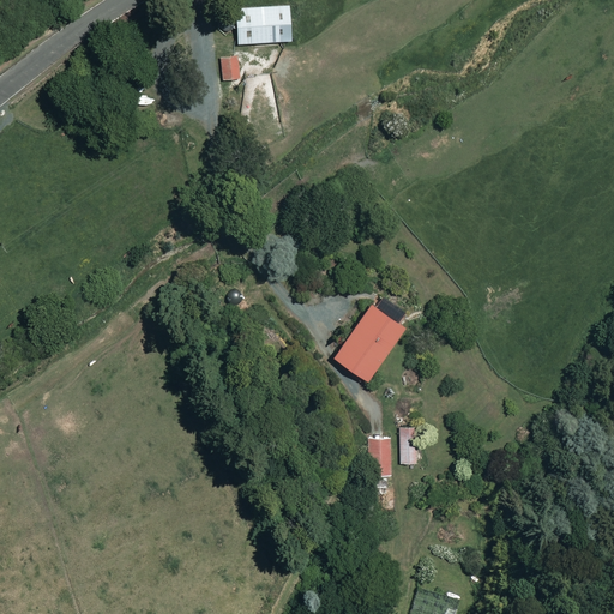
[(293,41),(292,5),(238,8),(239,43),(293,41)]
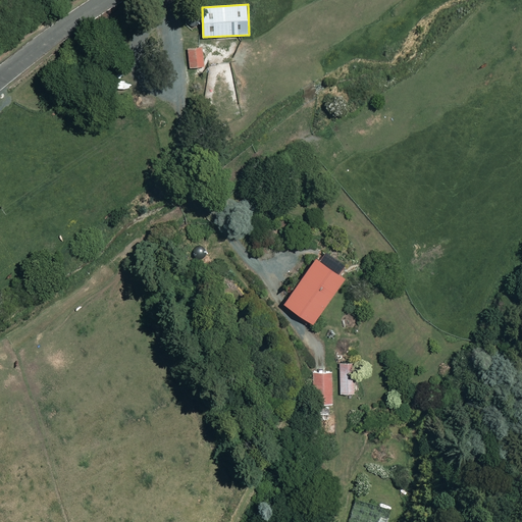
[(204,67),(204,48),(189,49),(190,67),(204,67)]
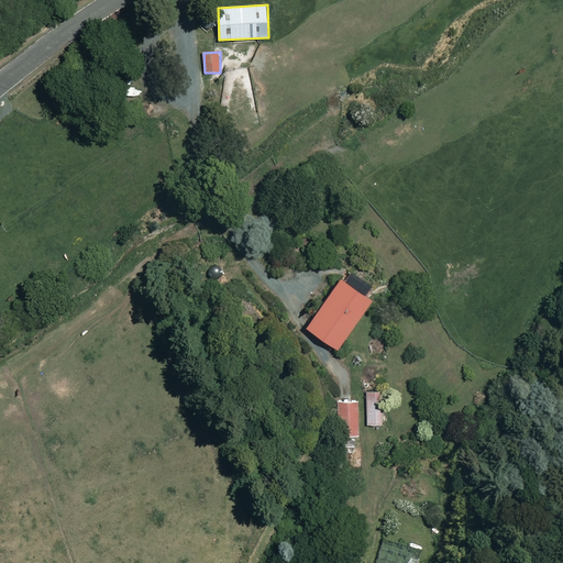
[(371,288),(348,272),(308,328),(339,349),(373,301),(365,296),(371,288)]
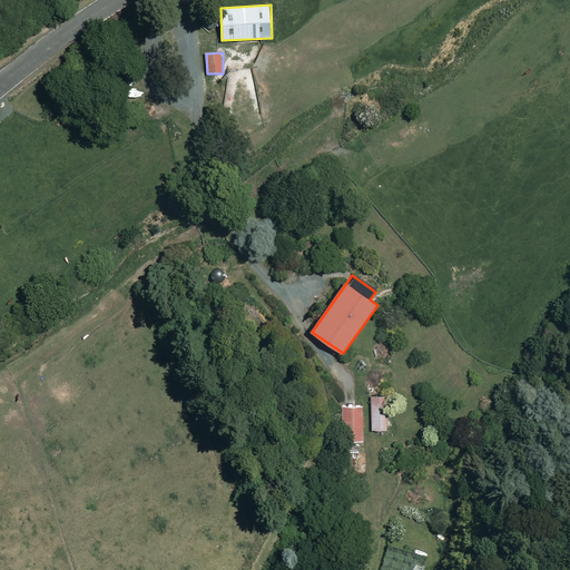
[(393,396),(370,397),(371,432),(394,431),(393,396)]
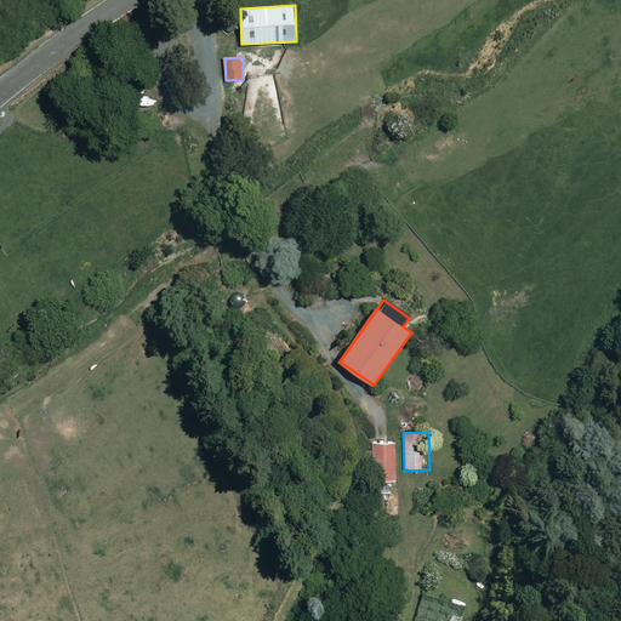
[(396,442),(371,443),(372,479),(396,479),(396,442)]
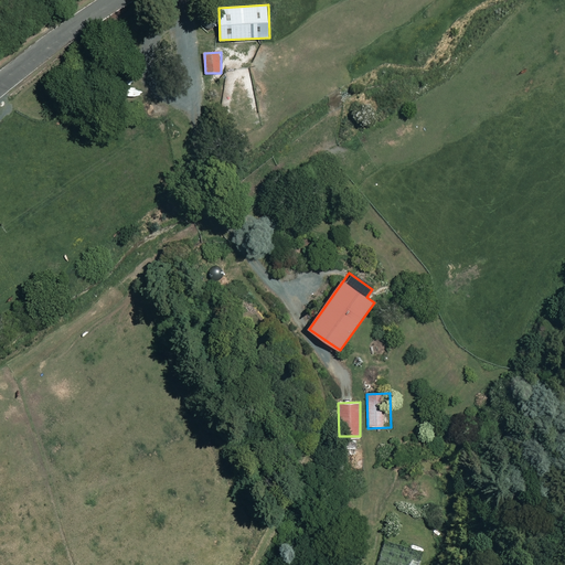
All buildings are outlined.
